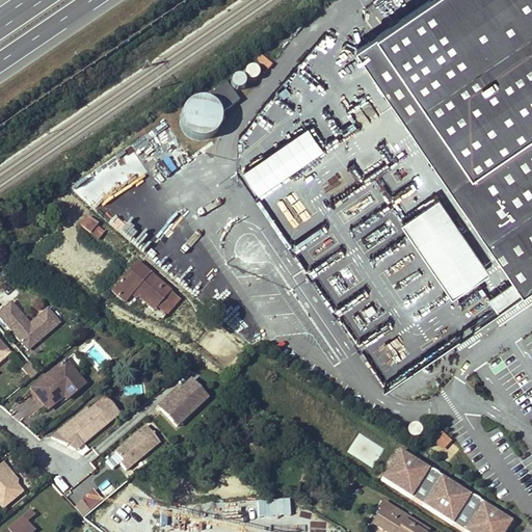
[(531,0),(439,0),(357,53),(513,285),(488,302),(498,315),(523,298),(531,291),(531,0)]
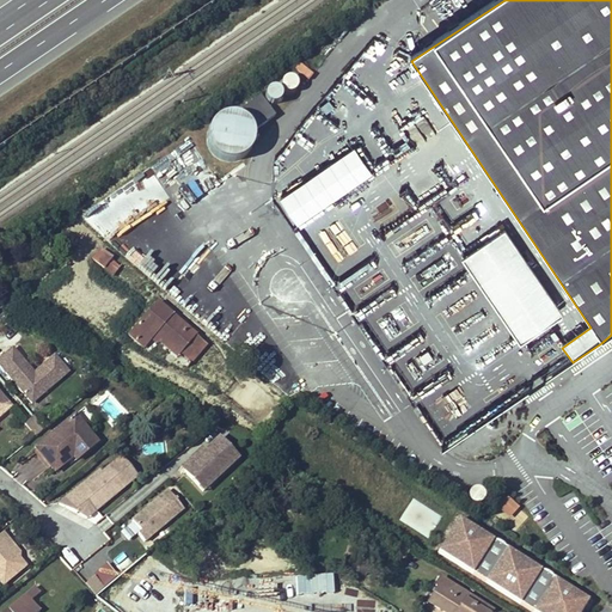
[(294,79),(281,84),(286,93),(298,90),(294,79)]
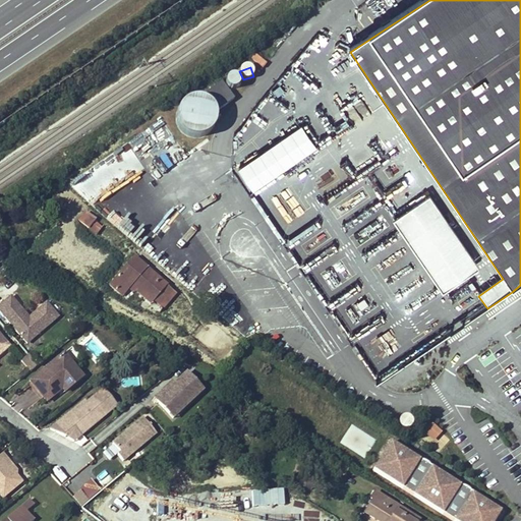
[(223,83),(206,95),(218,112),(235,101),(223,83)]
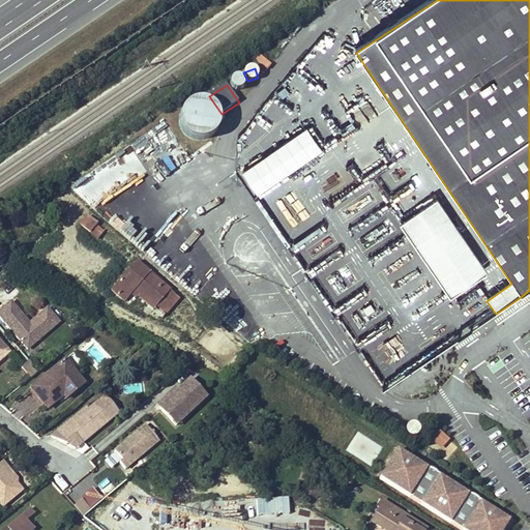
[(201,102),(199,101),(196,102),(194,102),(192,104),(189,105),(187,106),(185,108),(184,110),(183,112),(182,114),(181,116),(181,118),(180,120),(180,123),(181,125),(182,127),(183,129),(184,131),(185,134),(187,135),(189,137),(192,138),(194,139),(196,140),(198,140),(200,140),(203,140),(205,139),(207,138),(209,137),(211,136),(213,134),(214,131),(215,130),(217,128),(217,125),(218,123),(218,121),(218,118),(217,116),(217,114),(216,112),(214,110),(213,108),(211,107),(209,105),(207,104),(205,102),(203,102),(201,102)]
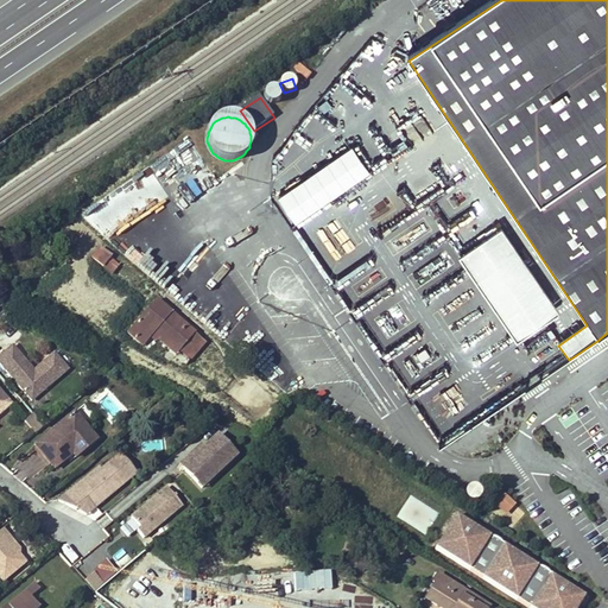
[(296,223),(372,176),(355,147),(278,196),(296,223)]
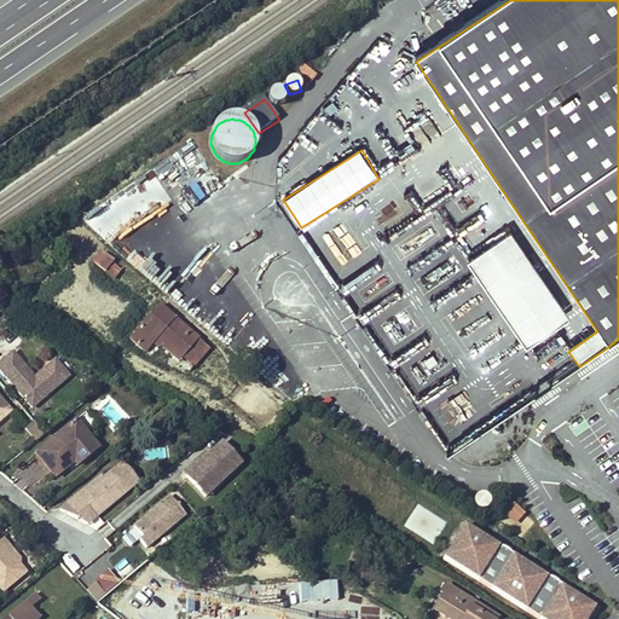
[(161,195),(161,184),(146,184),(146,179),(143,179),(144,196),(161,195)]
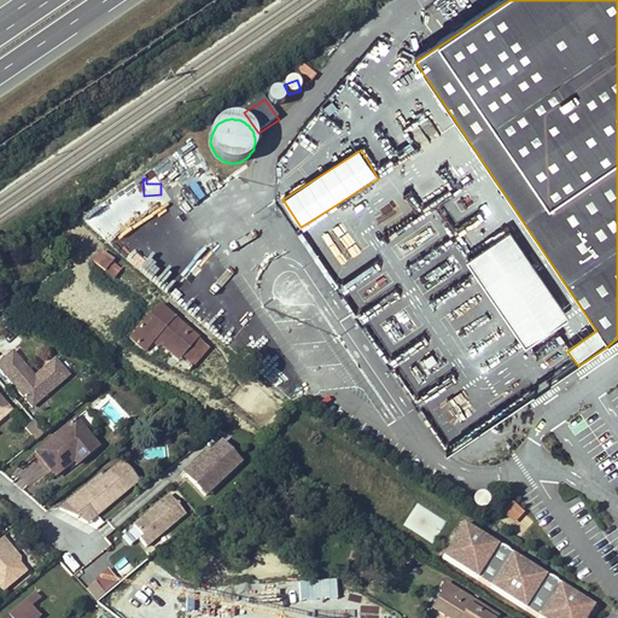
[(571,321),(514,231),(470,258),(526,349),(571,321)]
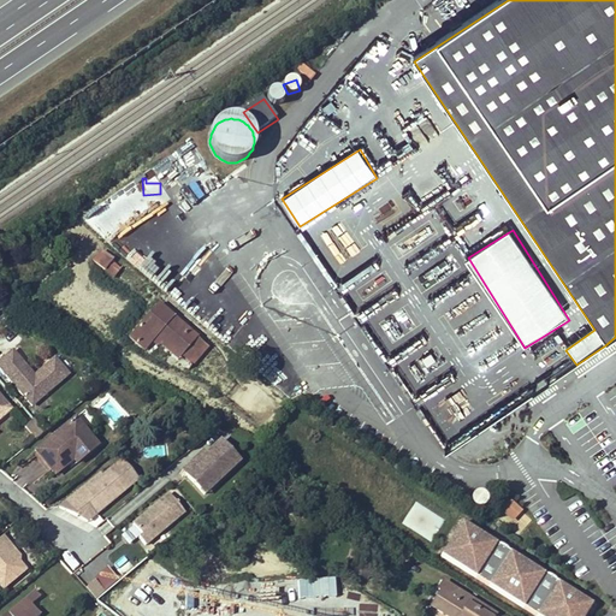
[(95,261),(105,270),(110,265),(119,273),(123,268),(104,252),(95,261)]
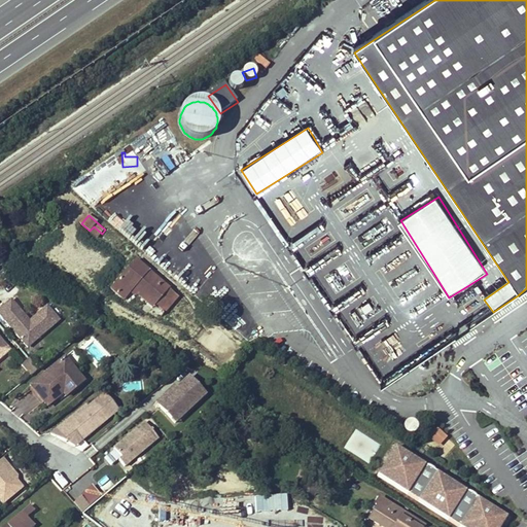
[(94,226),(90,231),(98,238),(102,234),(94,226)]
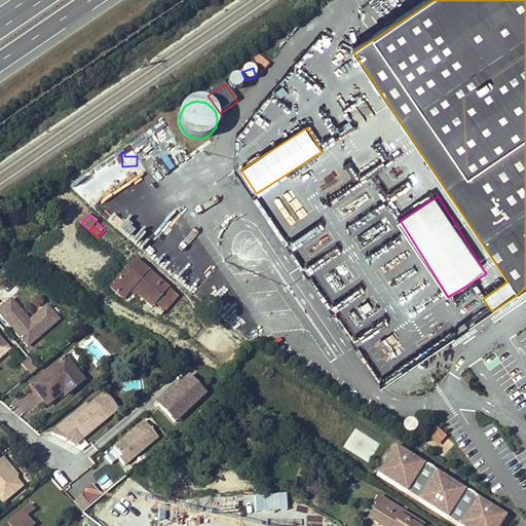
[(154,304),(168,289),(136,260),(111,288),(118,294),(123,288),(125,285),(133,290),(135,288),(154,304)]
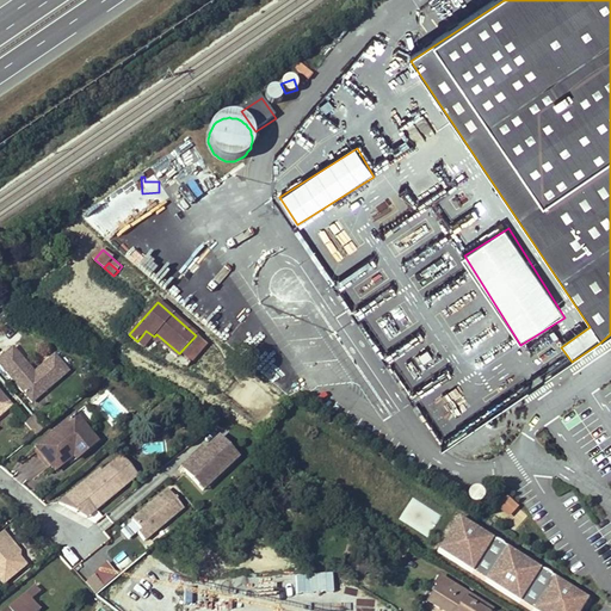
[(177,357),(179,353),(156,334),(154,337),(146,331),(143,334),(155,344),(158,341),(177,357)]
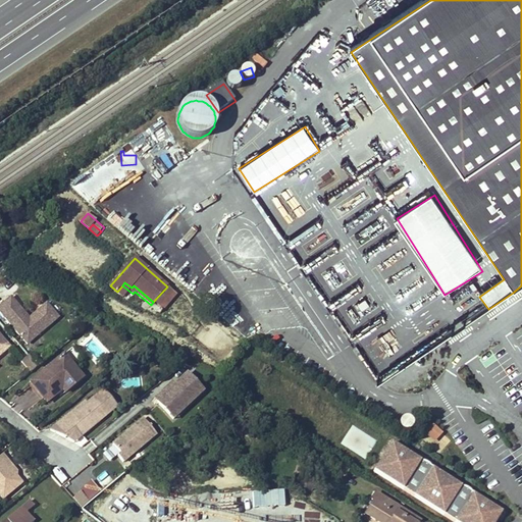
[(176,295),(167,286),(153,302),(162,310),(176,295)]
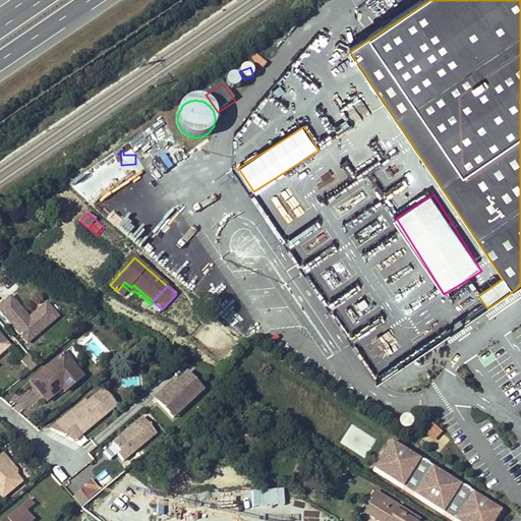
[(21,313),(24,311),(12,296),(0,306),(0,309),(27,344),(59,317),(48,304),(30,319),(27,321),(21,313)]
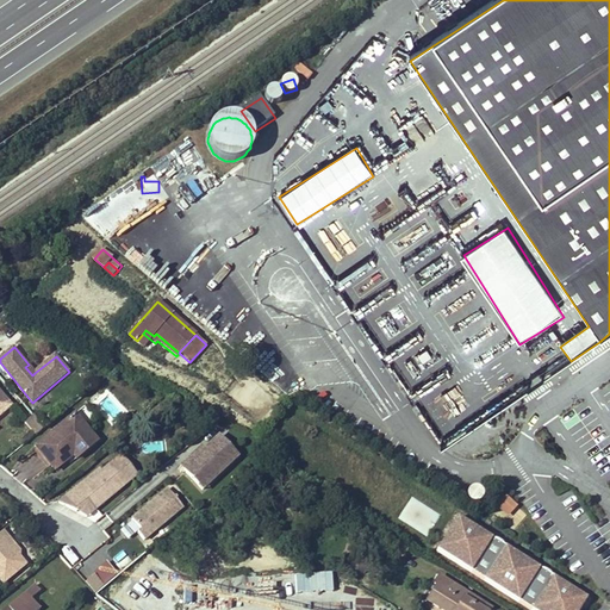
[(35,373),(29,365),(25,367),(32,375),(35,373)]
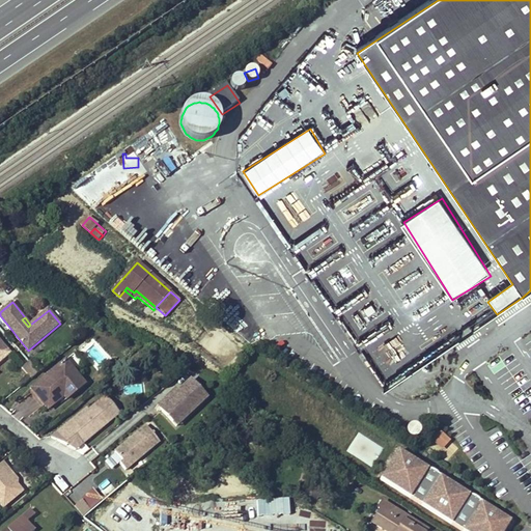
[(81,348),(94,369),(109,361),(96,339),(81,348)]
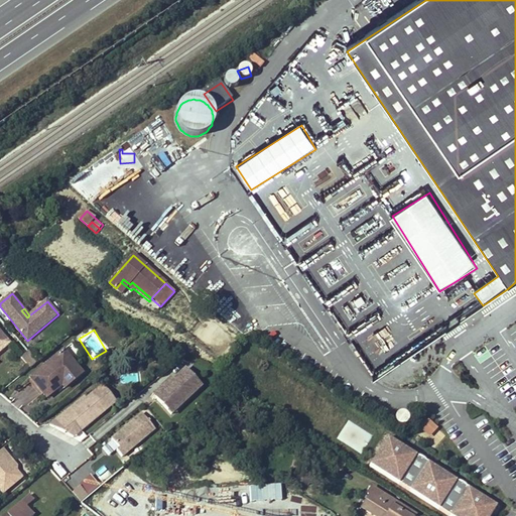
[(0,351),(10,343),(0,331),(0,351)]
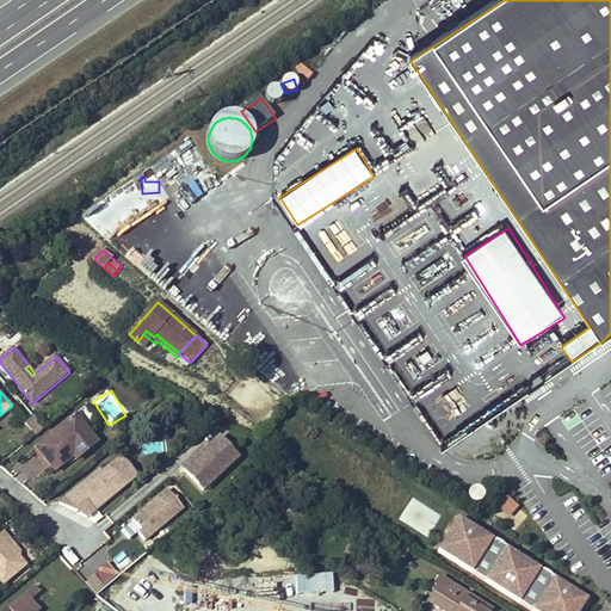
[(35,418),(26,425),(37,437),(45,431),(35,418)]
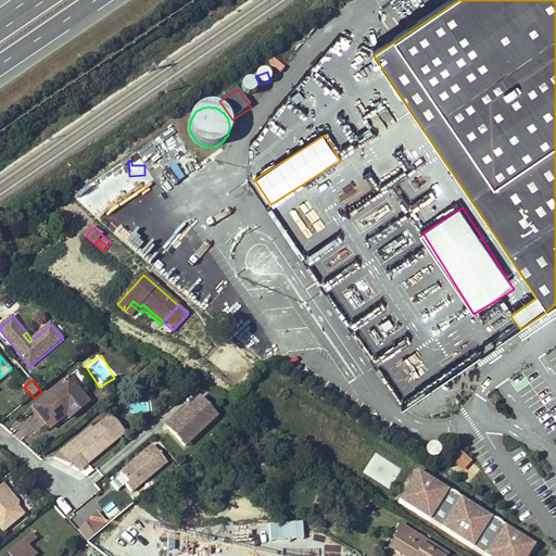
[(68,380),(33,409),(50,430),(67,416),(70,419),(89,404),(68,380)]
